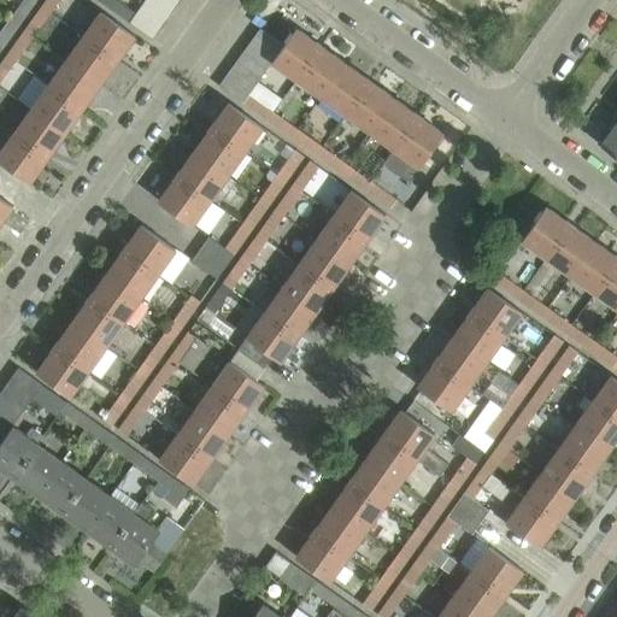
[(17,23),(33,0),(19,0),(9,17),(17,23)]
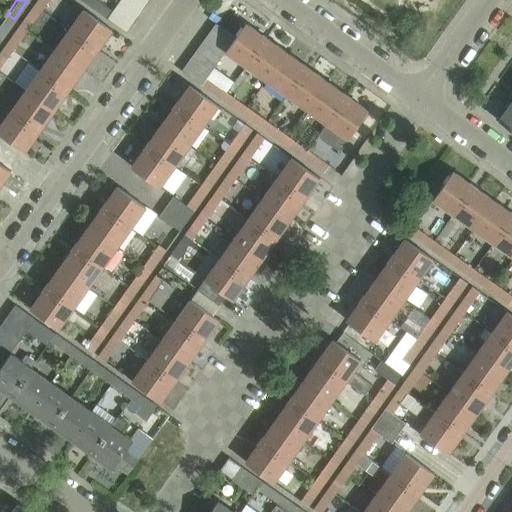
[(41,8),(47,0),(35,0),(33,3),(41,8)]
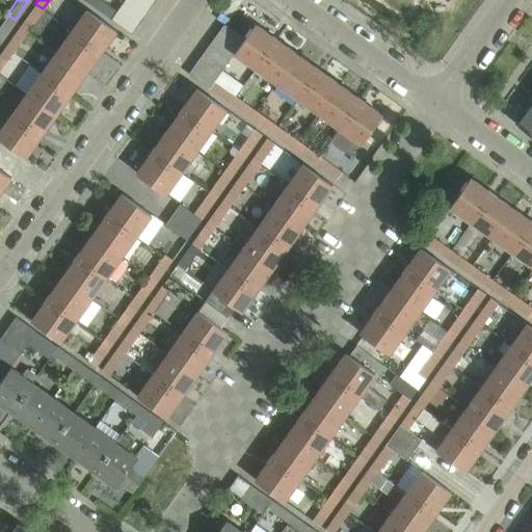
[(116,11),(100,0),(89,0),(88,2),(111,19),(116,11)]
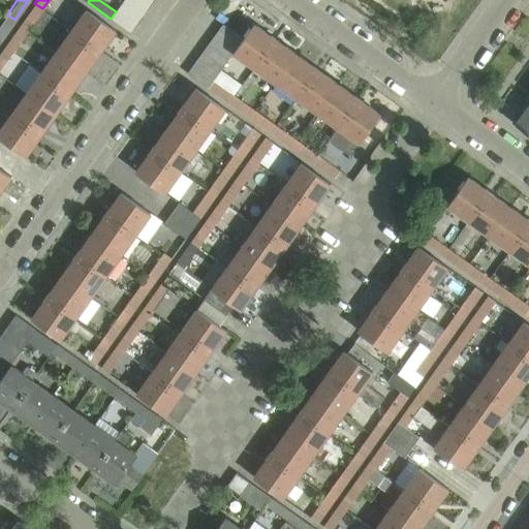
[(146,12),(127,0),(123,0),(118,8),(138,23),(146,12)]
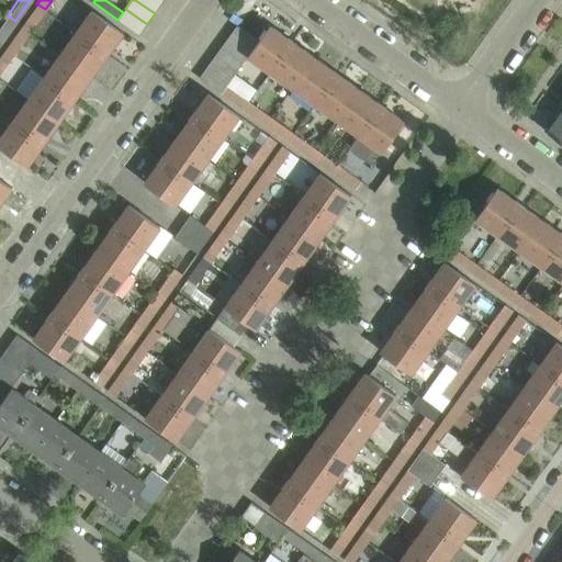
[(161,2),(157,0),(135,0),(155,13),(161,2)]
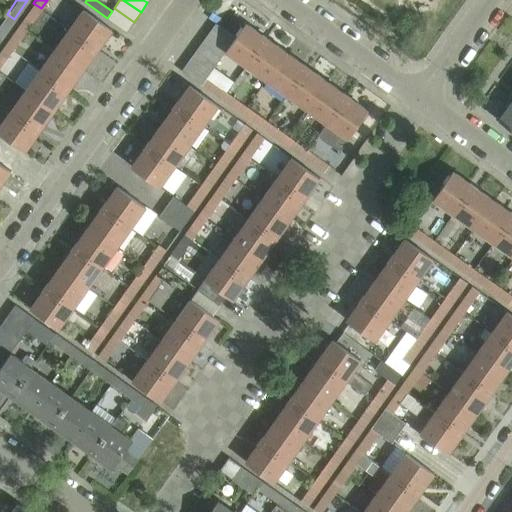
[(27,29),(41,8),(33,3),(19,23),(27,29)]
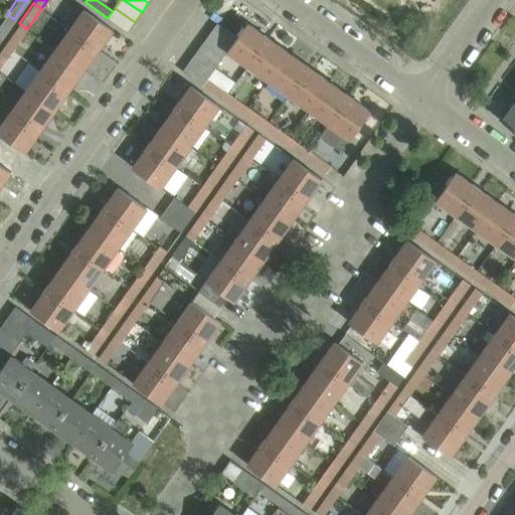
[(98,49),(113,28),(84,8),(69,28),(98,49)]
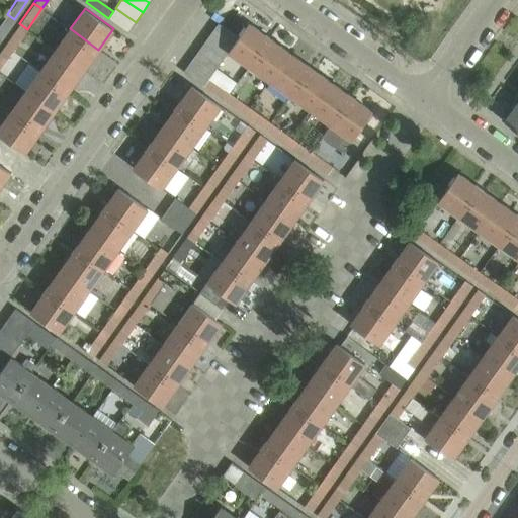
[(136,22),(115,8),(113,11),(108,18),(128,32),(136,22)]
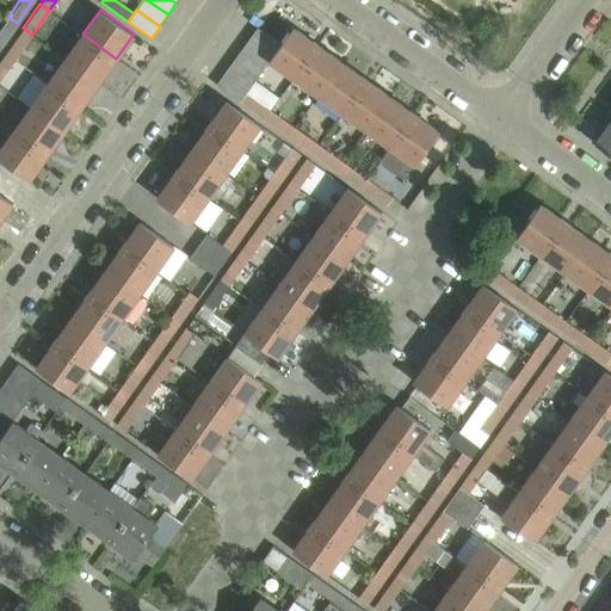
[(0,45),(17,23),(8,17),(0,28),(0,45)]
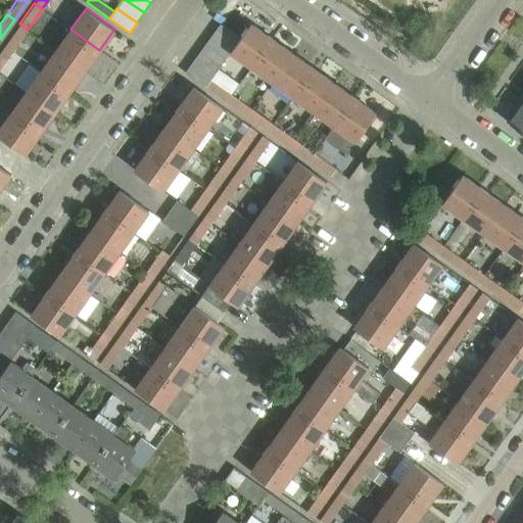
[(241,37),(221,22),(214,33),(233,48),(241,37)]
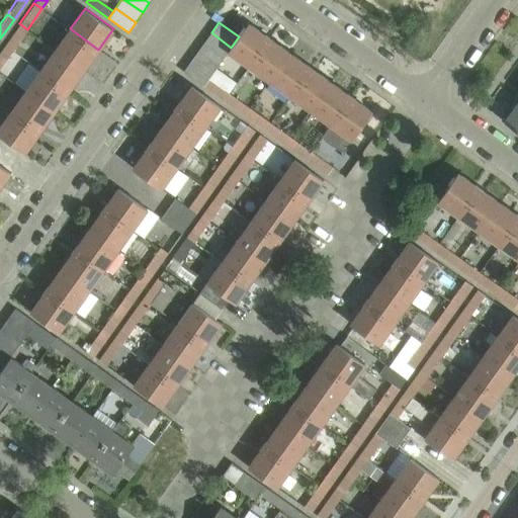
[(249,66),(269,37),(249,22),(245,27),(244,26),(238,34),(240,35),(239,36),(231,48),(229,51),(249,66)]
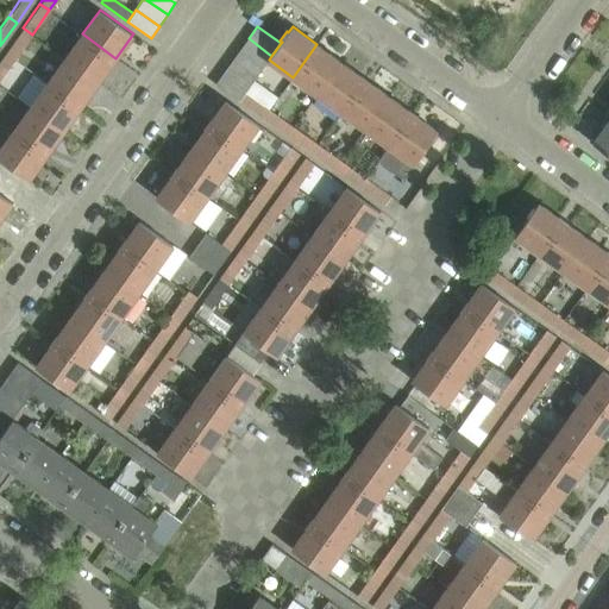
[(19,52),(32,35),(23,27),(6,52),(14,58),(35,73),(39,66),(19,52)]
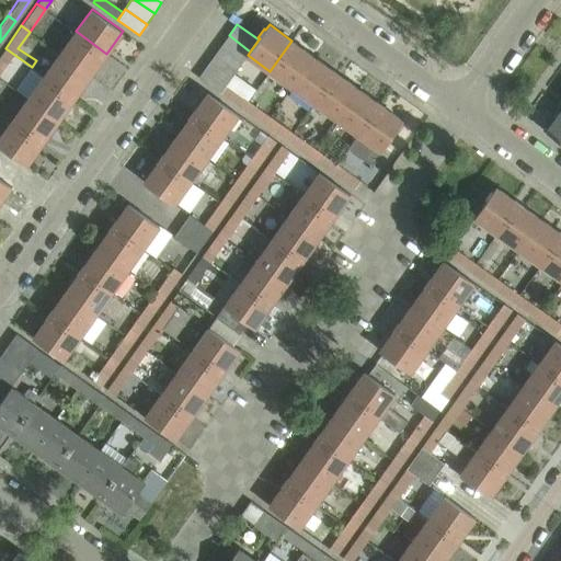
[(91,76),(106,54),(76,31),(60,54),(91,76)]
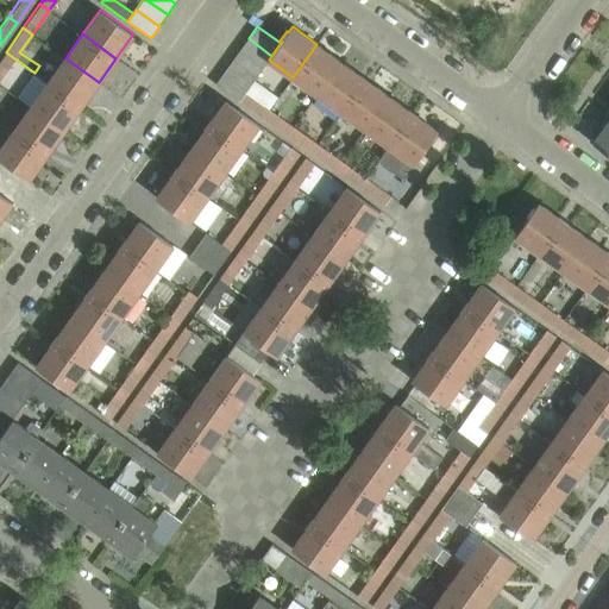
[(271,56),(249,38),(240,50),(263,67),(269,60),(271,56)]
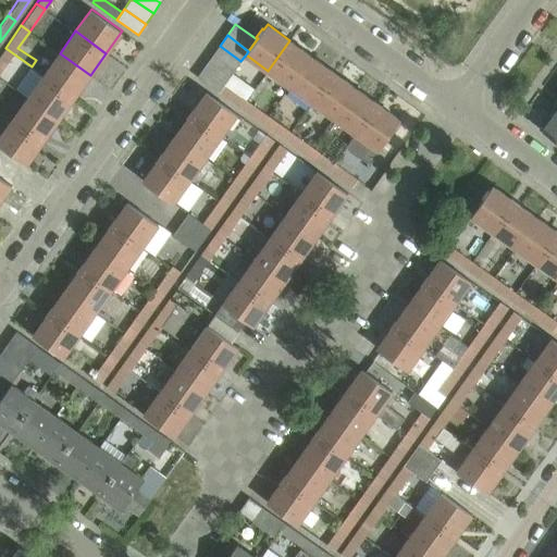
[(289,86),(311,56),(289,40),(268,71),(289,86)]
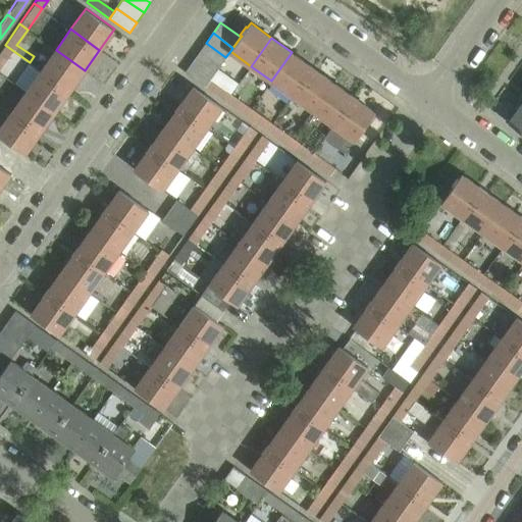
[(225,57),(206,43),(199,52),(219,66),(225,57)]
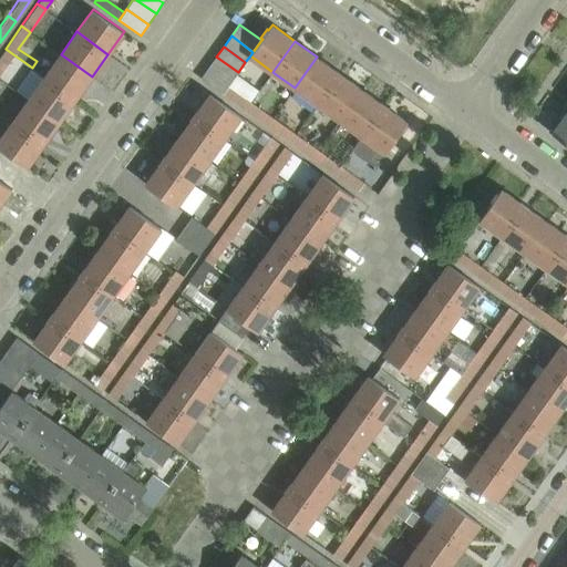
[(0,73),(13,54),(6,49),(0,55),(0,73)]
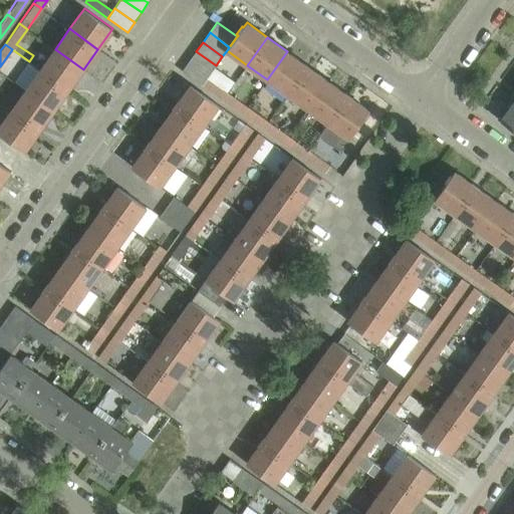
[(68,89),(83,69),(55,49),(40,69),(68,89)]
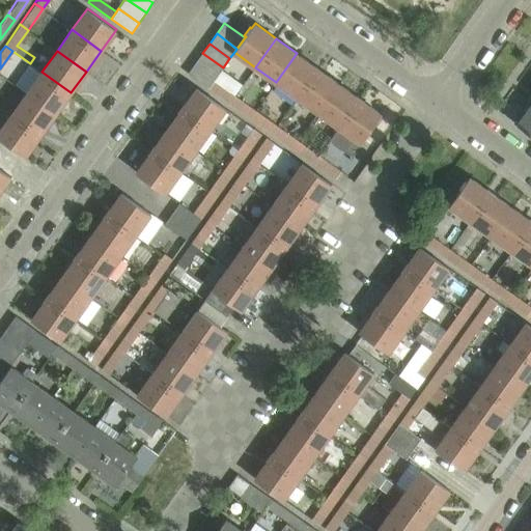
[(223,67),(202,53),(195,63),(216,78),(223,67)]
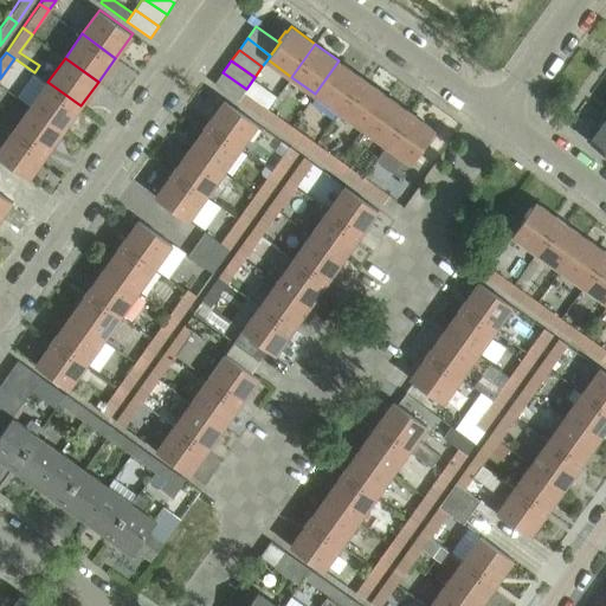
[(340,111),(363,78),(339,60),(315,94),(340,111)]
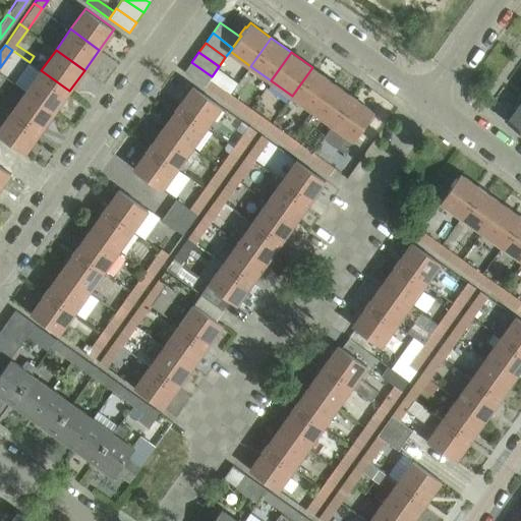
[(212,76),(191,62),(184,71),(205,85),(211,78),(212,76)]
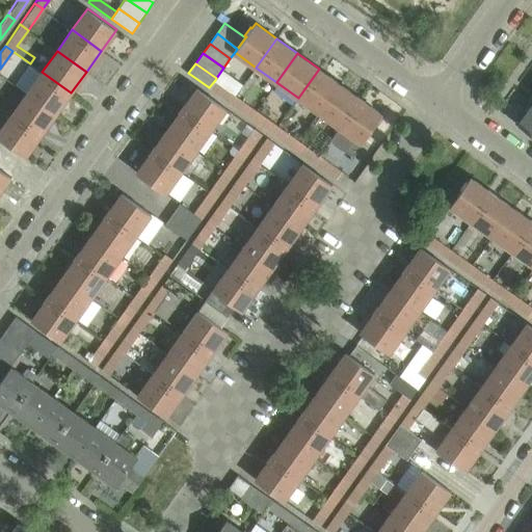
[(319,113),(340,83),(319,69),(298,98),(319,113)]
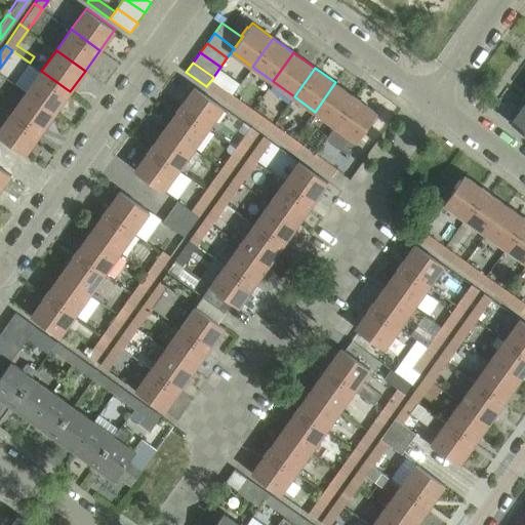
[(55,113),(70,91),(41,71),(26,91),(55,113)]
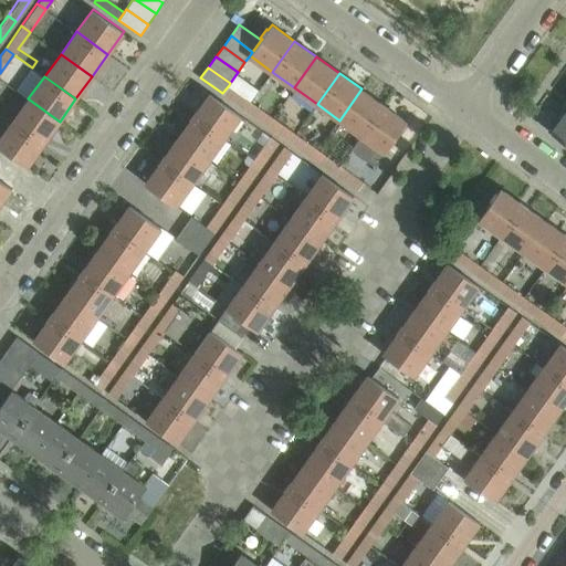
[(251,101),(229,85),(222,93),(244,109),(251,101)]
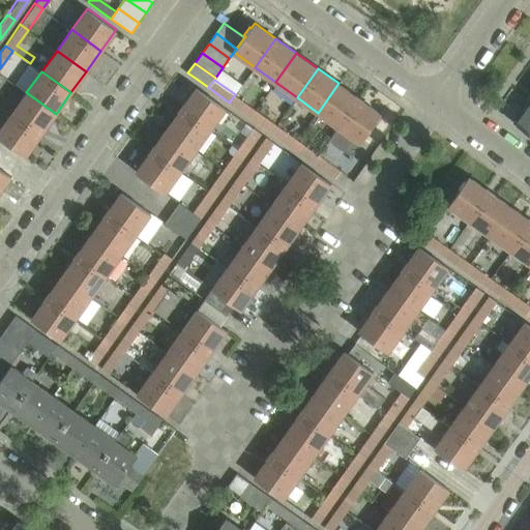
[(339,127),(359,98),(339,83),(318,113),(337,127),(339,127)]
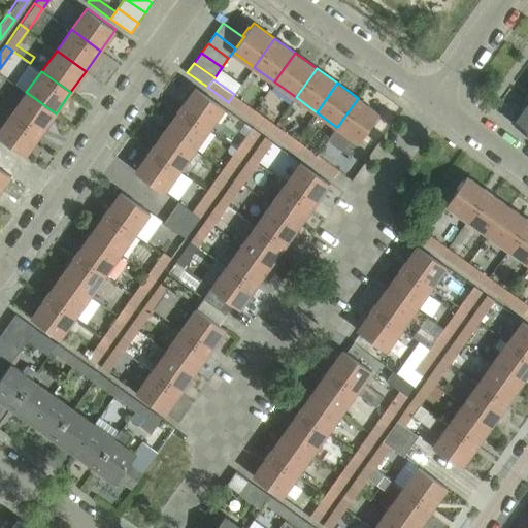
[(225,107),(196,87),(180,107),(209,128),(225,107)]
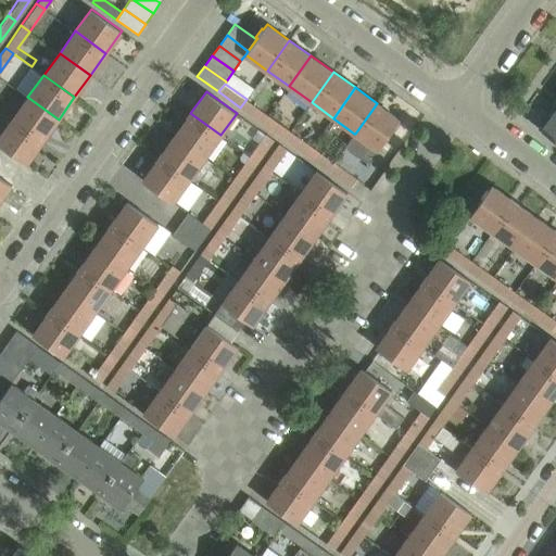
[(42,141),(59,119),(27,97),(12,119),(42,141)]
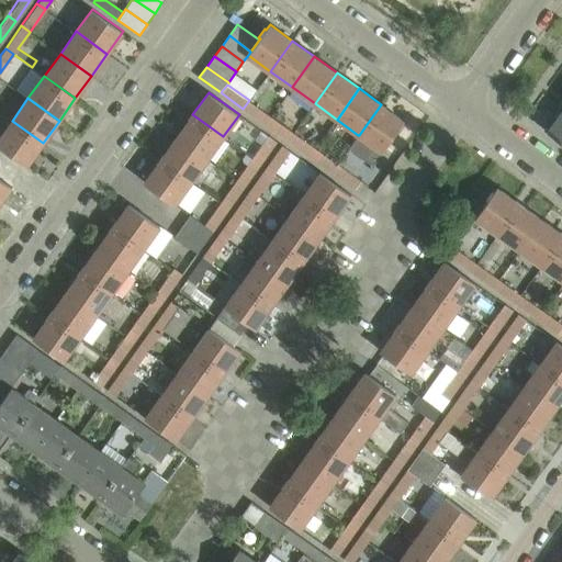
[(271,116),(249,100),(243,109),(266,125),(271,116)]
